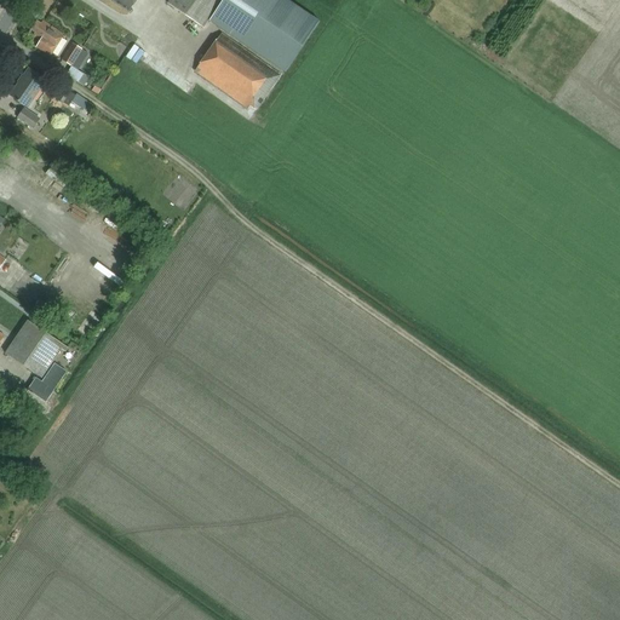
[(137,0),(112,0),(130,12),(137,0)]
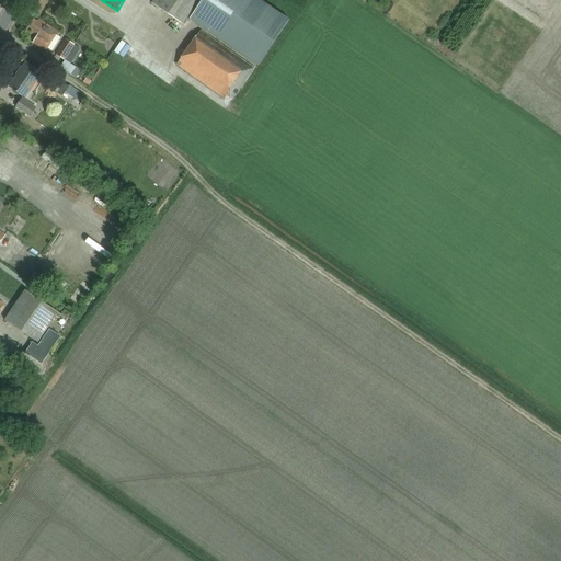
[(153,0),(152,4),(184,26),(202,0),(153,0)]
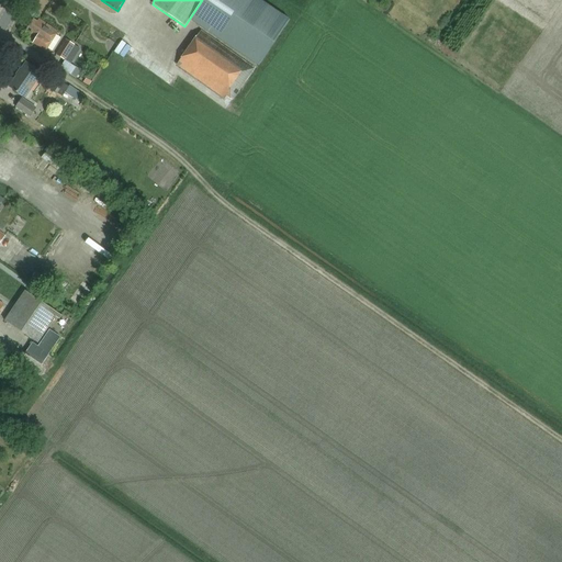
[(259,0),(203,0),(191,20),(260,67),(291,21),(259,0)]
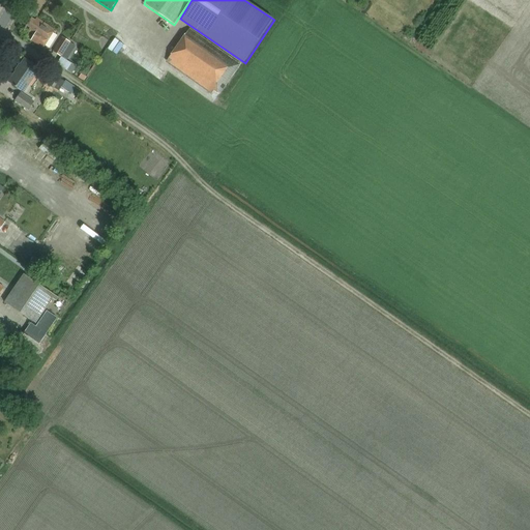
[(55,30),(37,18),(35,21),(32,19),(27,26),(30,28),(29,31),(35,35),(31,41),(43,49),(55,30)]
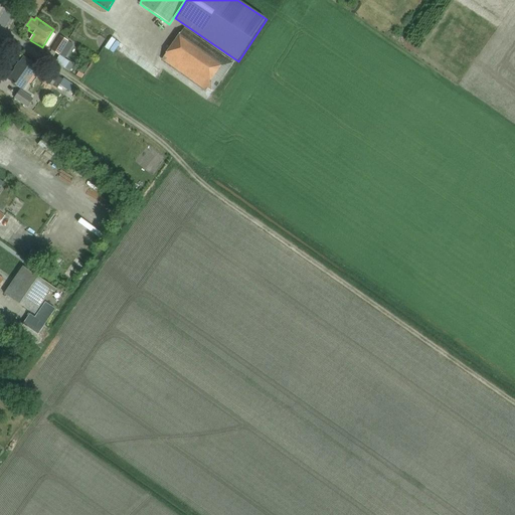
[(183,28),(162,59),(205,91),(207,89),(212,92),(232,63),(183,28)]
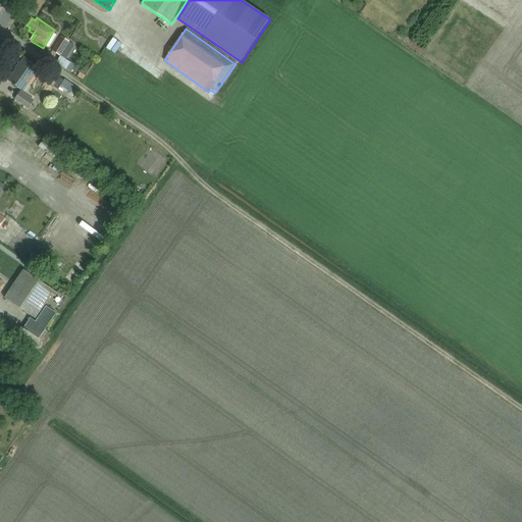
[(61,37),(52,51),(60,56),(69,42),(61,37)]
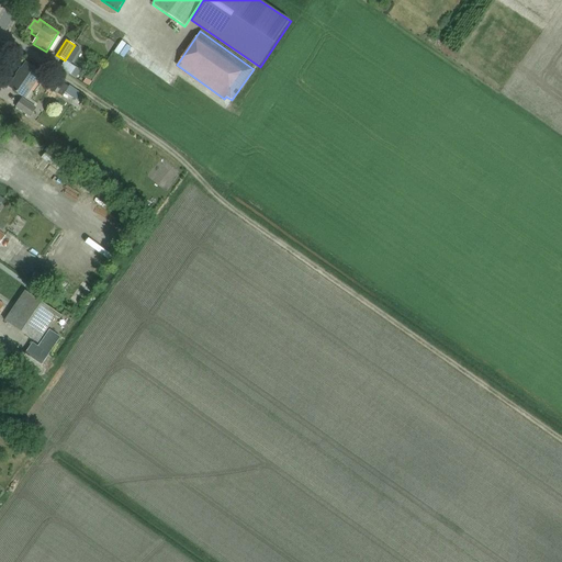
[(42,74),(26,63),(9,87),(25,98),(42,74)]
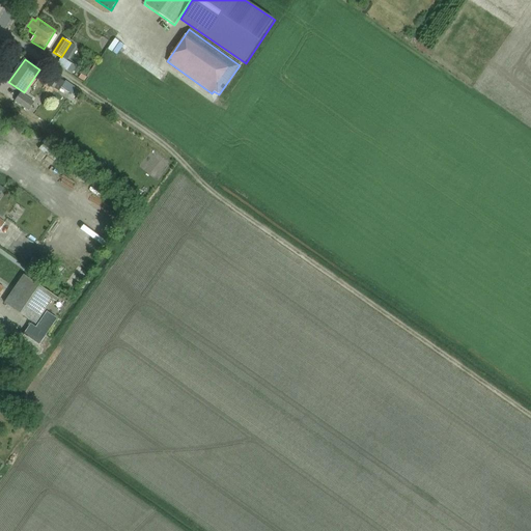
[(67,71),(72,74),(77,67),(72,64),(67,71)]
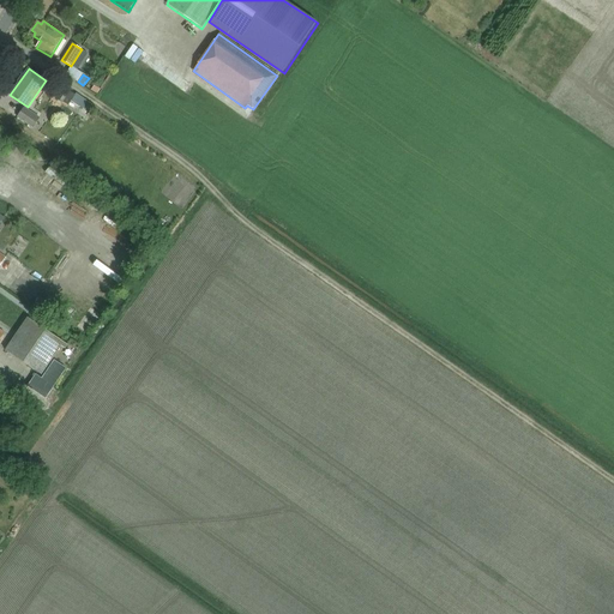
[(70,91),(67,94),(60,89),(55,97),(67,106),(74,95),(70,91)]
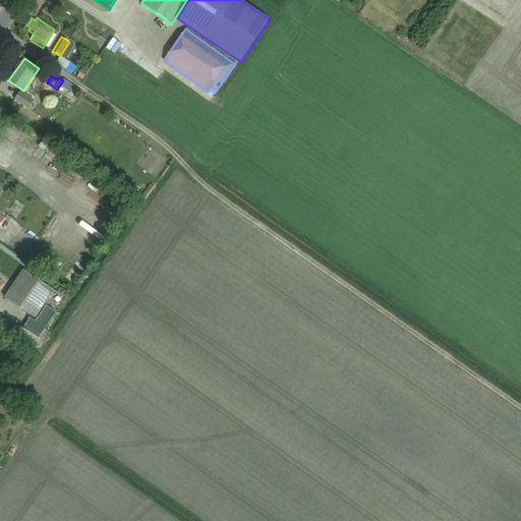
[(19,91),(14,99),(27,108),(34,100),(19,91)]
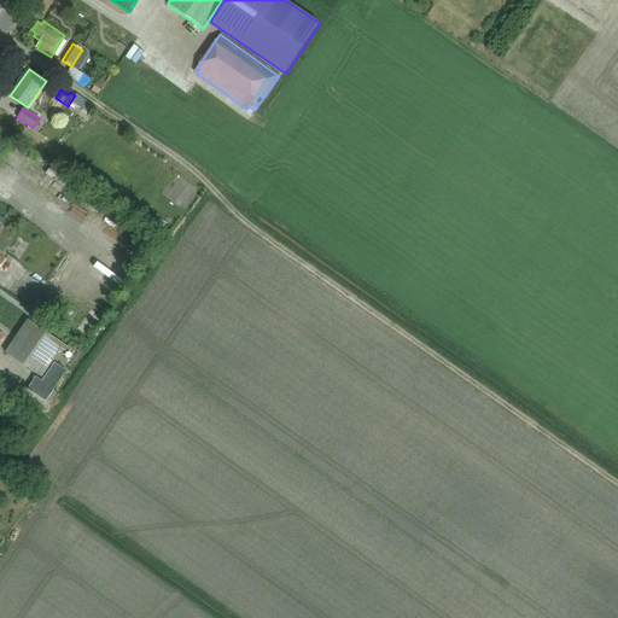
[(16,339),(6,353),(42,378),(62,349),(65,351),(69,348),(28,320),(16,339)]
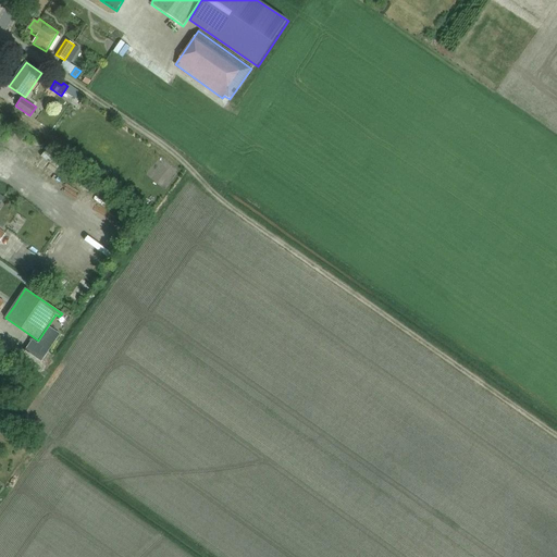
[(33,339),(25,351),(41,362),(49,350),(46,348),(57,332),(50,326),(38,344),(33,339)]
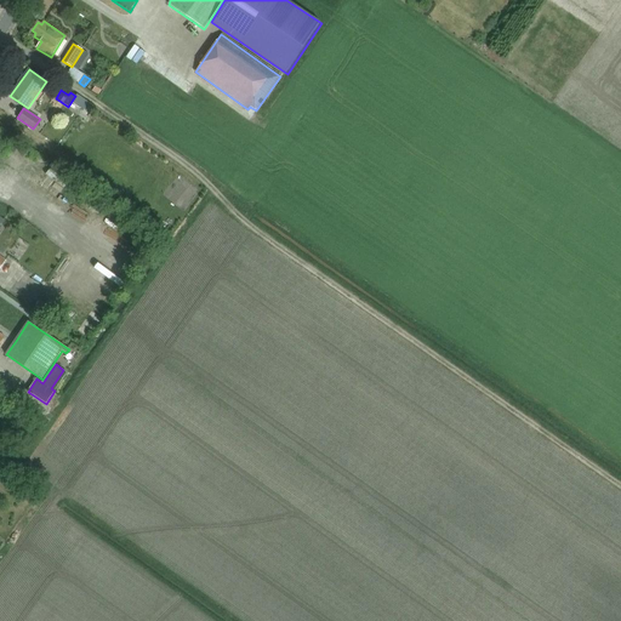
[(15,422),(22,427),(29,417),(22,412),(15,422)]
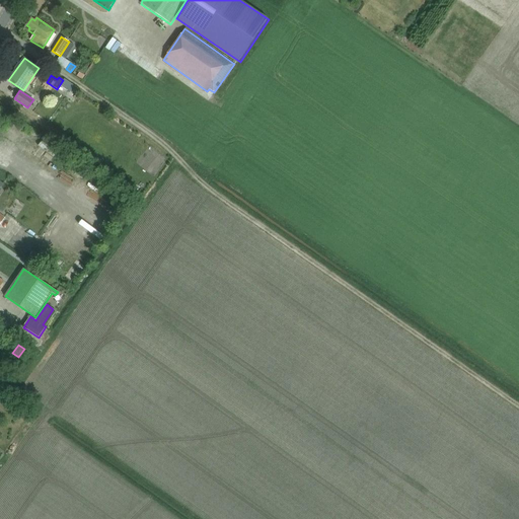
All buildings are outlined.
